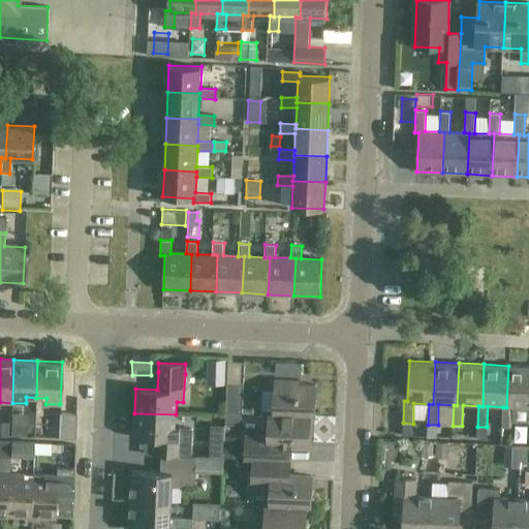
[(528,366),(508,366),(506,407),(503,407),(502,428),(511,428),(512,407),(528,408),(528,366)]
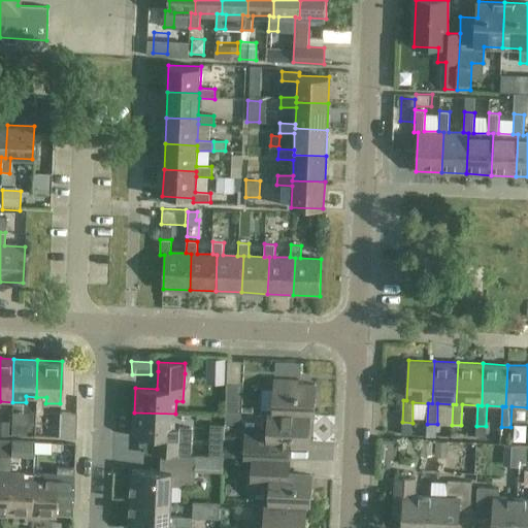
[(274,378),(273,413),(273,414),(310,415),(310,416),(315,416),(316,385),(276,383),(276,378),(274,378)]
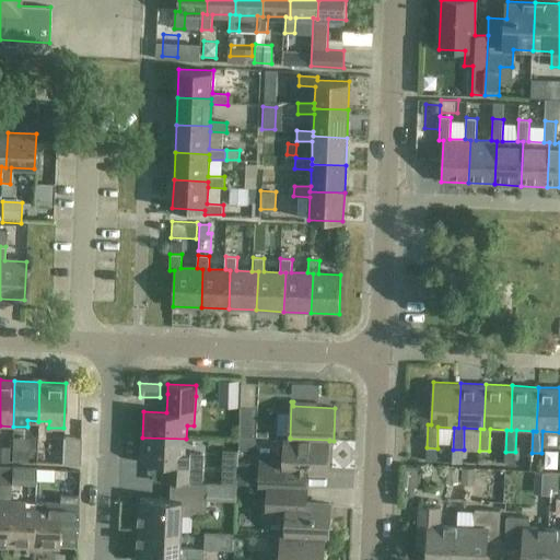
[(240,436),(257,438),(258,406),(241,405),(240,436)]
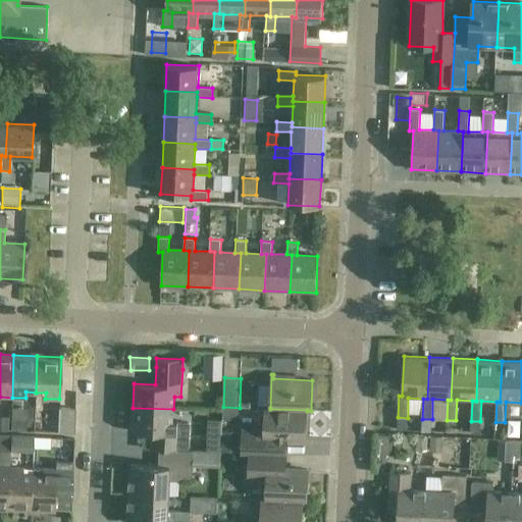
[(57,429),(70,429),(71,408),(58,408),(57,429)]
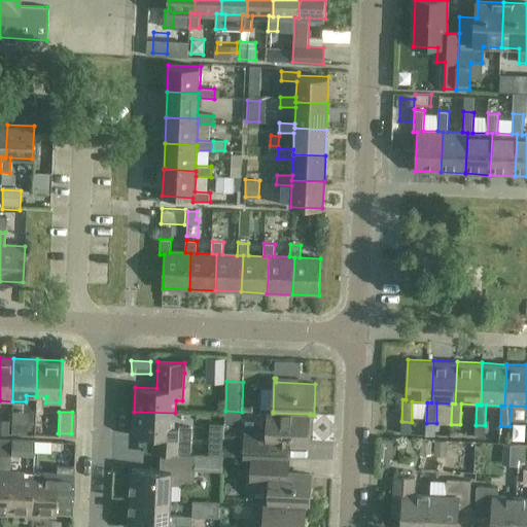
[(175,426),(175,413),(134,412),(133,435),(154,436),(153,454),(161,454),(189,455),(190,426),(175,426)]
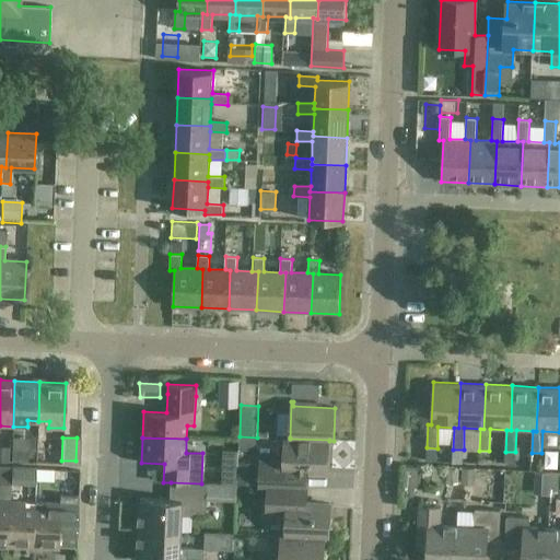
[(327,474),(329,441),(329,440),(290,439),(290,438),(286,438),(286,441),(283,440),(282,440),(280,440),(279,441),(277,442),(276,443),(275,444),(275,446),(273,448),(273,451),(275,453),(276,454),(277,455),(278,456),(279,457),(281,457),(282,457),(284,457),(284,465),(260,464),(259,487),(268,487),(299,488),(300,473),(327,474)]
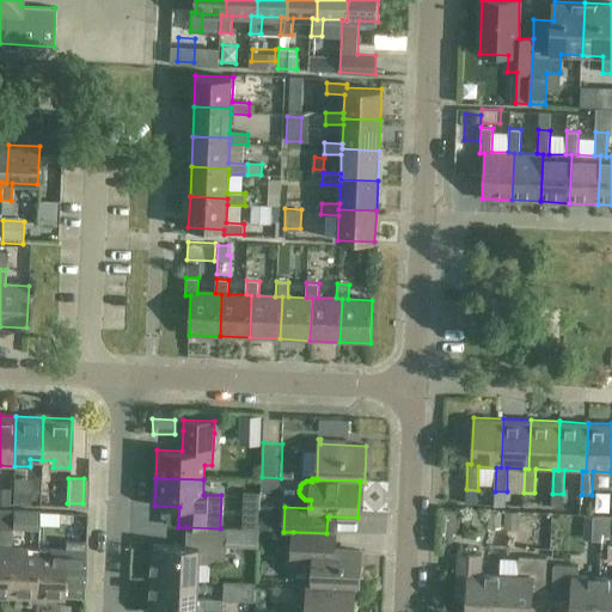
[(31,488),(13,488),(13,502),(31,503),(31,488)]
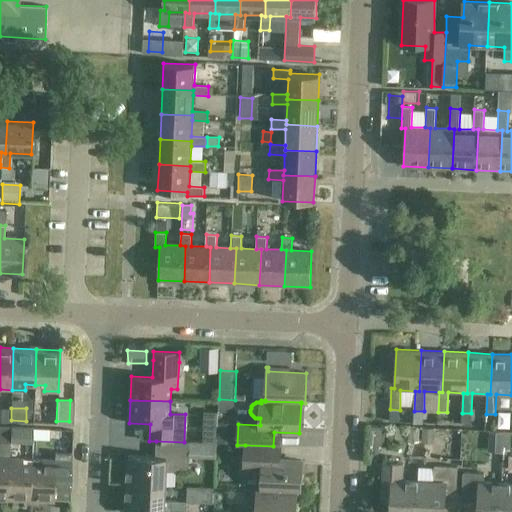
[(399,420),(399,410),(390,410),(389,420),(399,420)]
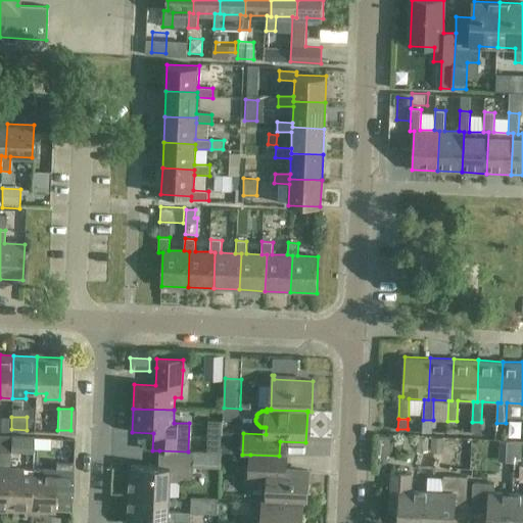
[(432,430),(432,421),(423,421),(422,430),(432,430)]
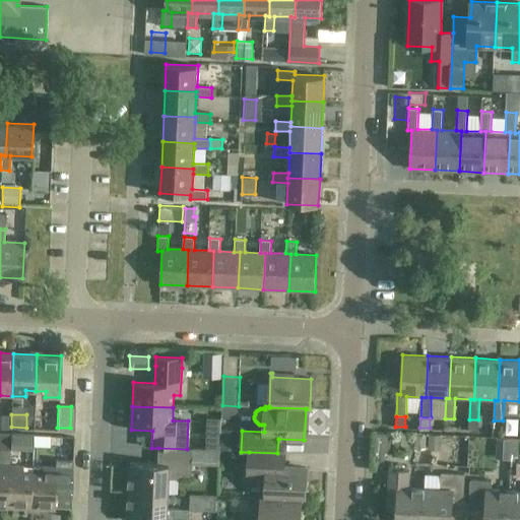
[(34,444),(50,445),(51,433),(34,432),(34,444)]
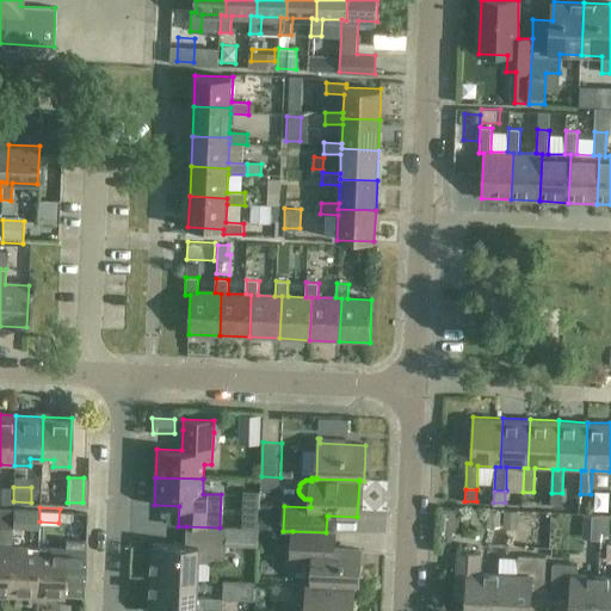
[(500,526),(501,511),(482,510),(481,525),(500,526)]
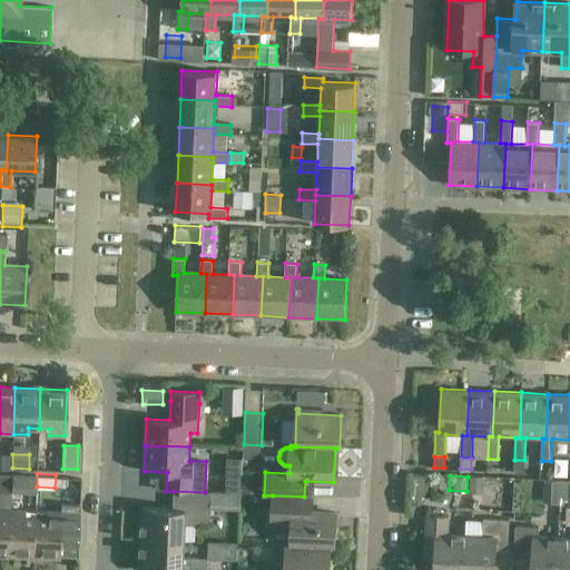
[(174,491),(173,508),(141,507),(140,539),(185,541),(186,524),(210,526),(212,492),(205,492),(174,491)]
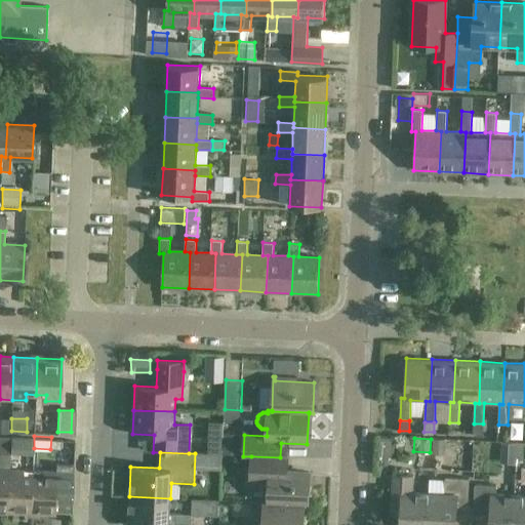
[(288,457),(280,457),(251,456),(250,480),(269,481),(268,501),(268,502),(305,503),(305,505),(309,505),(311,473),(288,472),(288,457)]
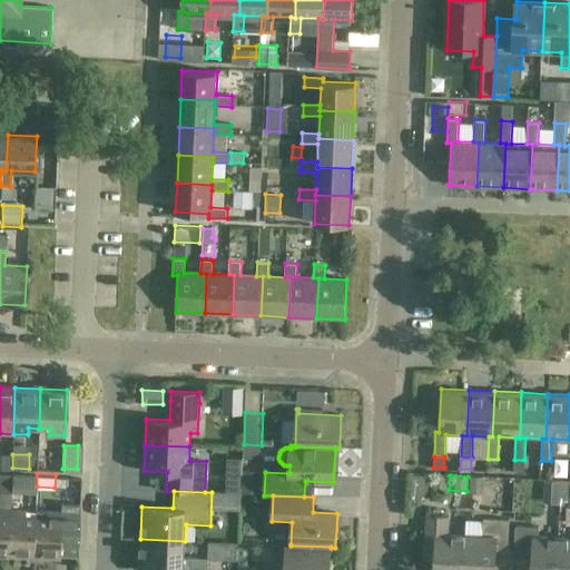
[(59,558),(60,539),(78,540),(79,504),(61,503),(60,512),(47,511),(46,518),(36,518),(33,557),(59,558)]
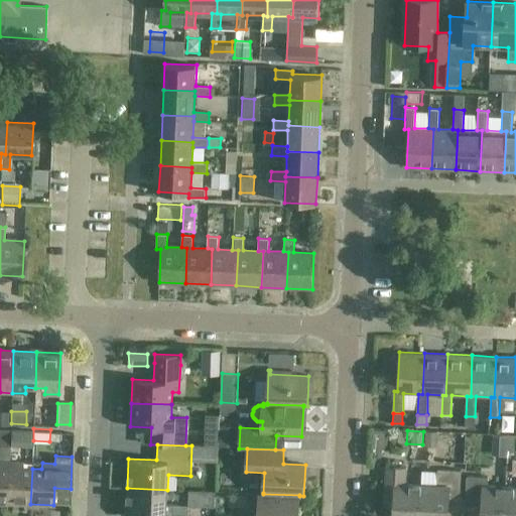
[(0,503),(7,503),(9,462),(0,461),(0,503)]
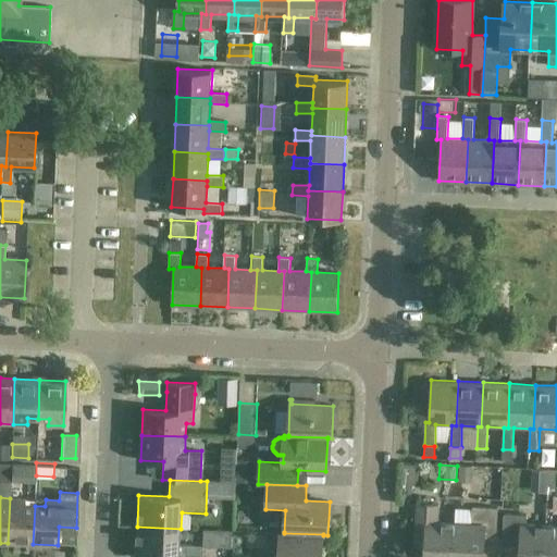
[(10,498),(8,543),(33,544),(35,506),(24,505),(24,498),(10,498)]
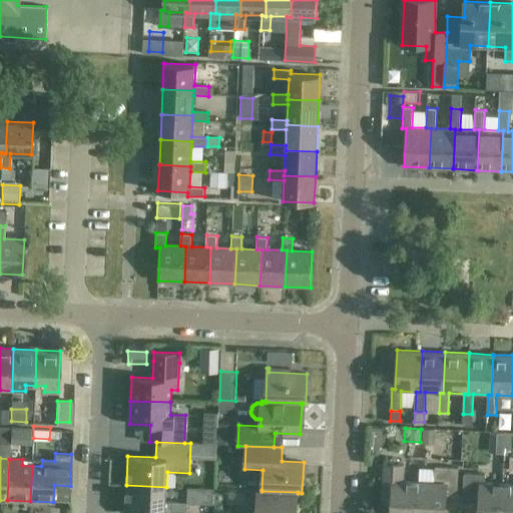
[(416,512),(418,482),(404,481),(404,466),(384,465),(383,493),(392,494),(391,512),(416,512)]
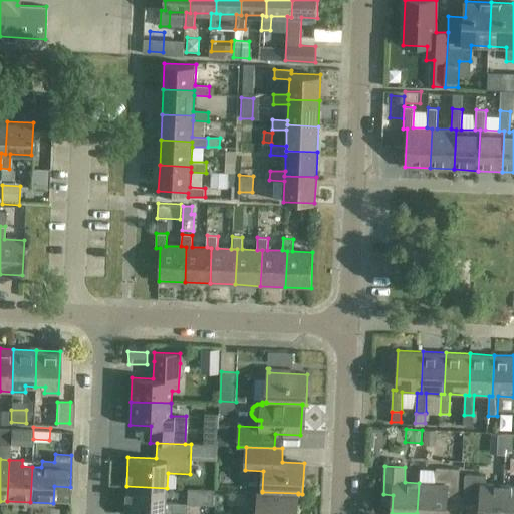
[(419,483),(417,513),(446,513),(447,497),(459,497),(460,469),(436,468),(436,484),(419,483)]
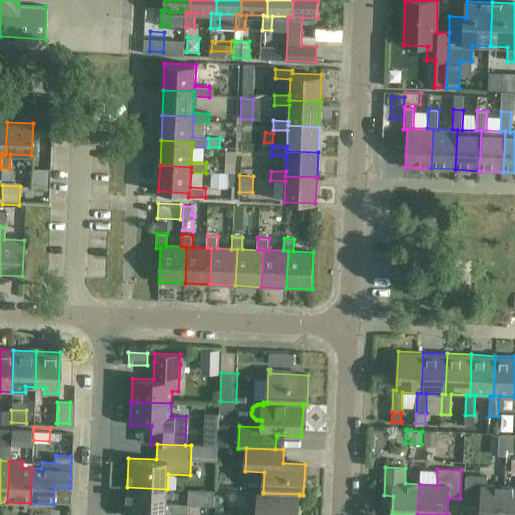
[(480,514),(503,514),(505,486),(487,485),(487,477),(466,476),(464,504),(481,505),(480,514)]
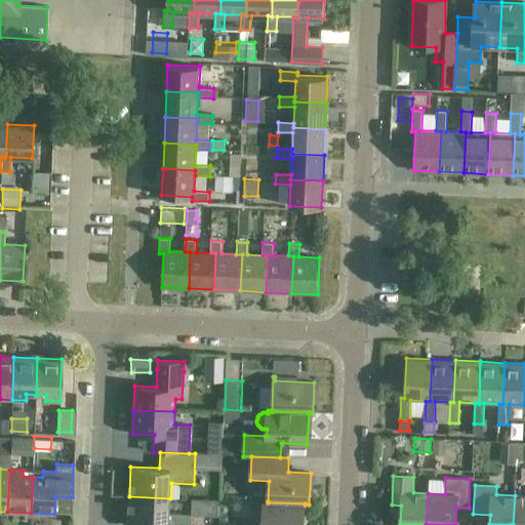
[(524,524),(524,495),(515,495),(513,524),(524,524)]
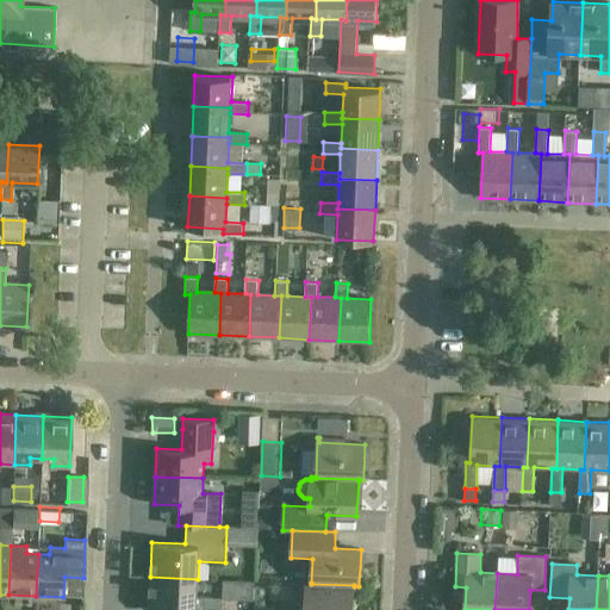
[(198,579),(150,577),(148,609),(222,609),(223,597),(198,596),(198,579)]
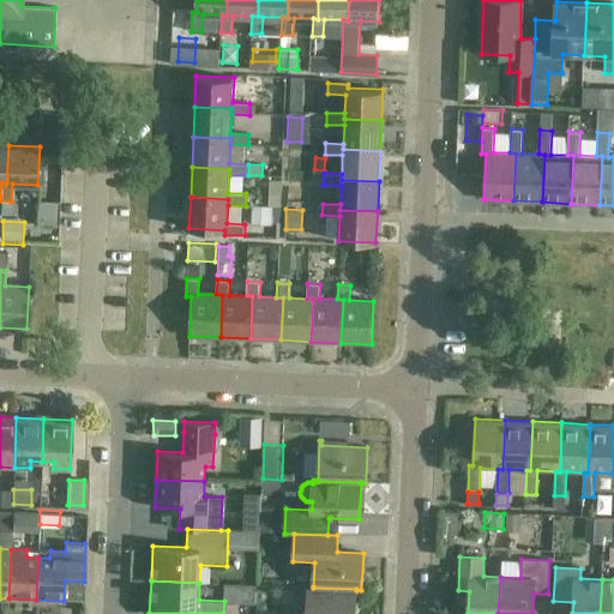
[(313,588),(313,587),(308,587),(307,613),(286,613),(284,613),(355,613),(356,590),(356,589),(313,588)]
